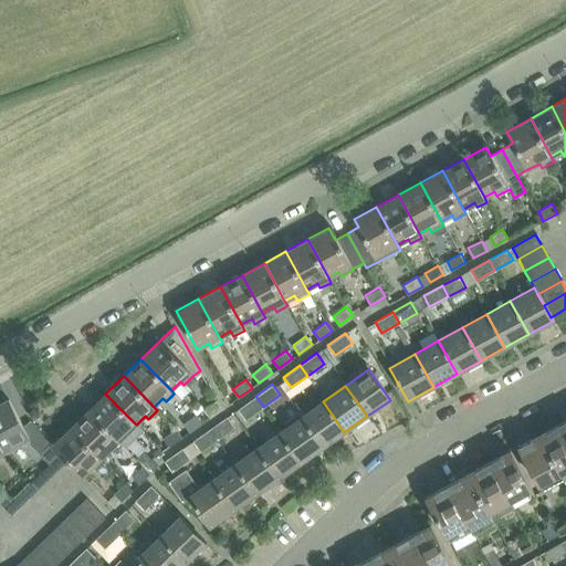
[(105,394),(87,411),(117,442),(127,433),(130,437),(139,428),(136,425),(105,394)]
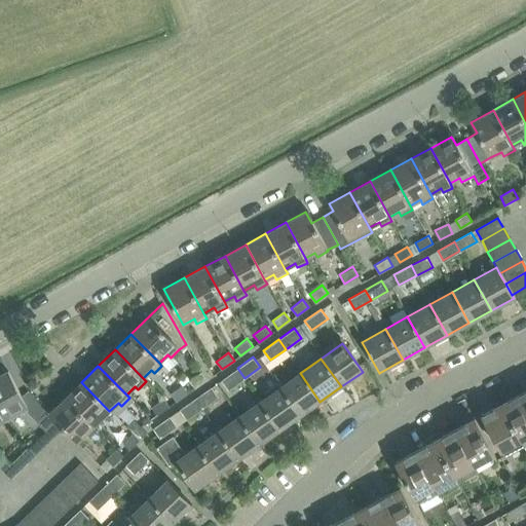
[(245,378),(237,368),(222,379),(228,389),(245,378)]
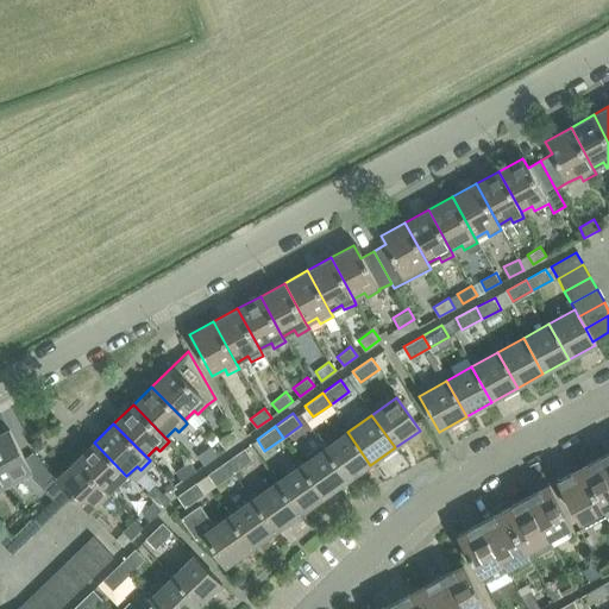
[(217,444),(223,451),(239,439),(232,428),(218,438),(220,441),(217,444)]
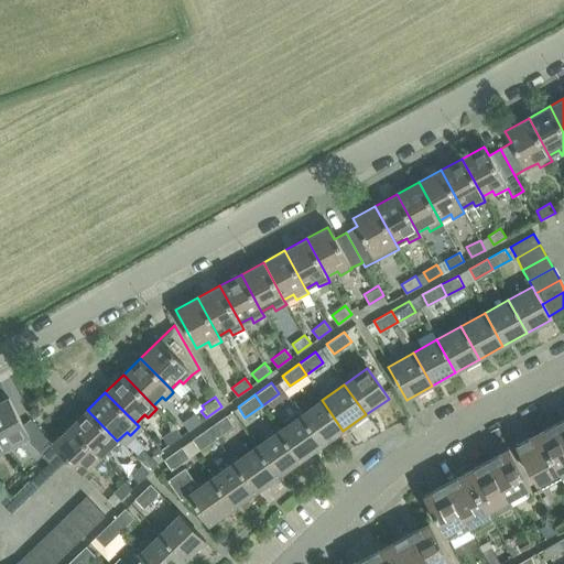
[(7,399),(0,402),(0,443),(4,451),(25,438),(39,453),(43,448),(47,445),(50,443),(36,429),(31,423),(29,420),(21,425),(7,399)]
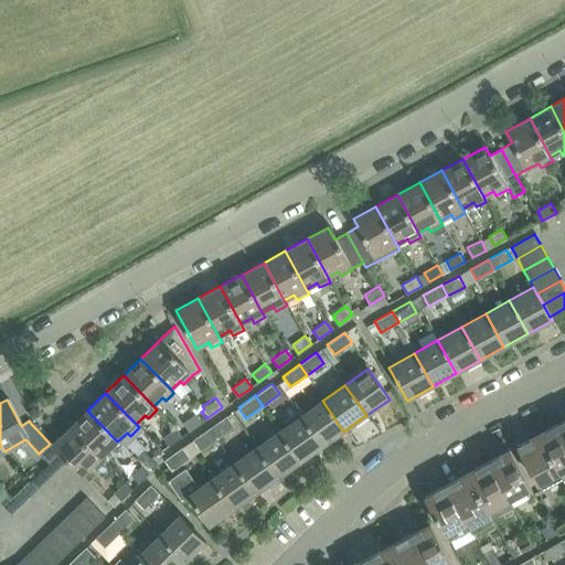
[(322,401),(300,416),(321,447),(343,432),(322,401)]
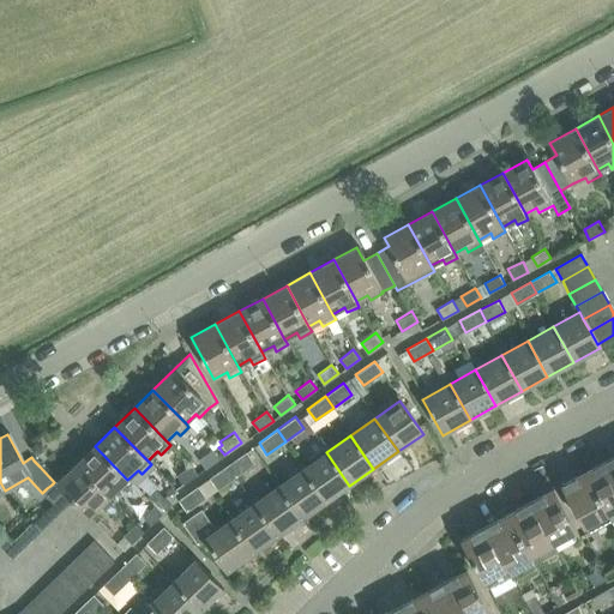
[(95,446),(76,464),(109,499),(119,489),(122,492),(131,483),(127,480),(95,446)]
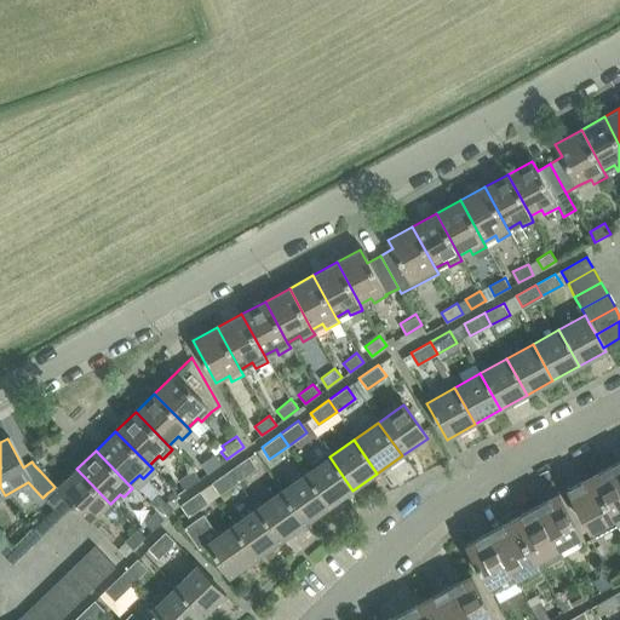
[(201,463),(207,472),(222,463),(216,453),(201,463)]
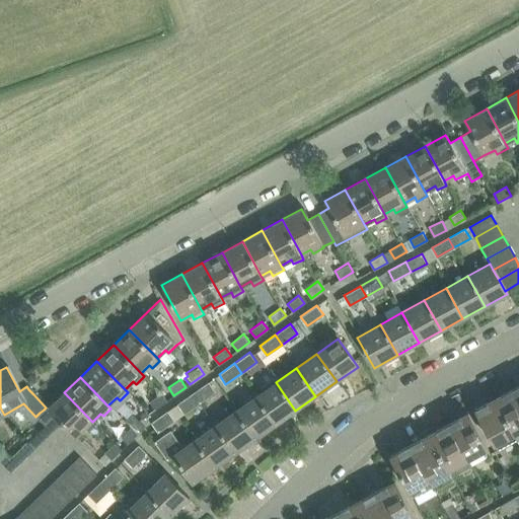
[(264,390),(254,396),(275,425),(295,411),(276,382),(273,379),(261,387),(264,390)]
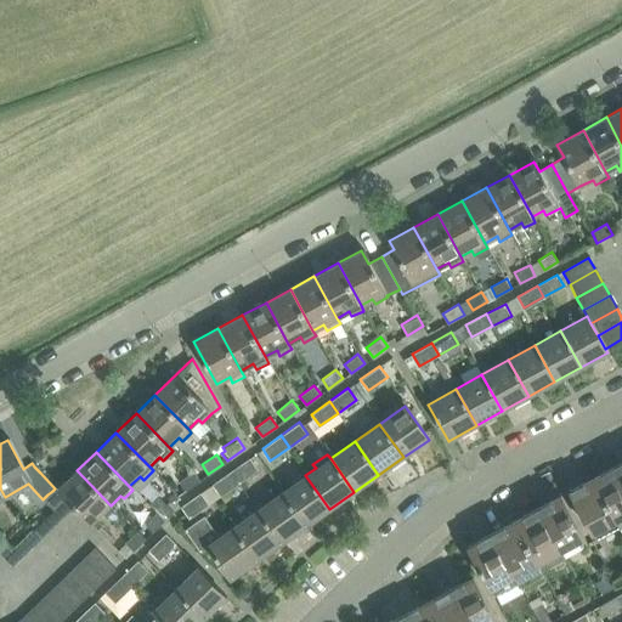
[(250,458),(232,470),(241,482),(259,470),(250,458)]
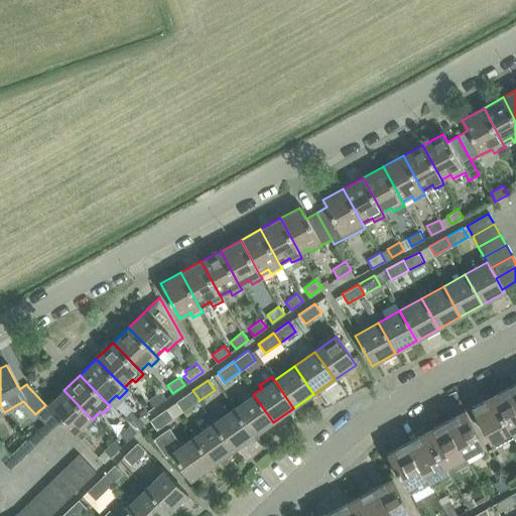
[(515,396),(510,386),(491,396),(514,437),(515,435),(515,396)]
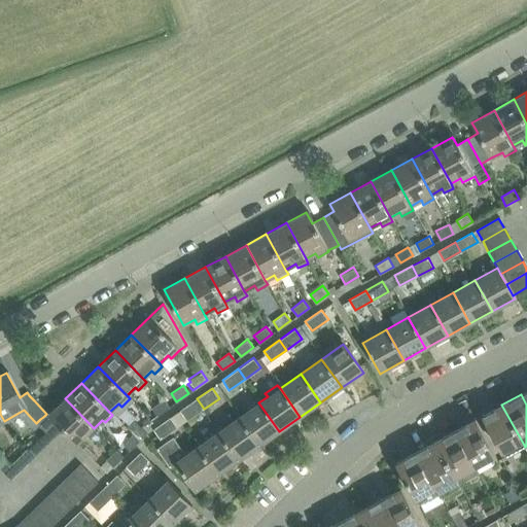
[(94,428),(65,398),(48,416),(76,445),(85,435),(89,438),(97,431),(94,428)]
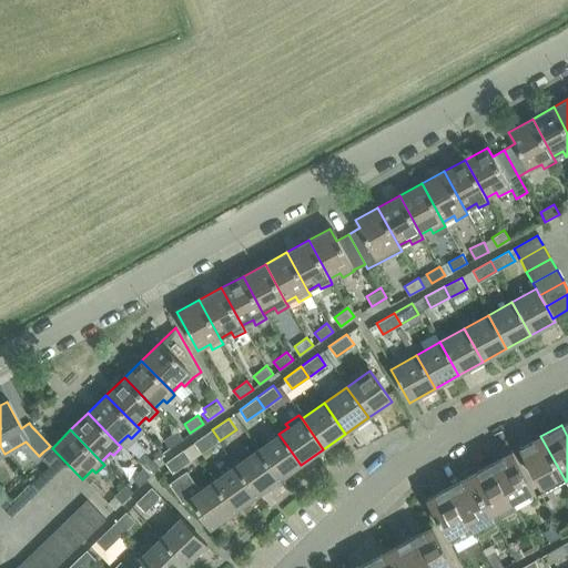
[(164,439),(170,447),(183,437),(178,429),(164,439)]
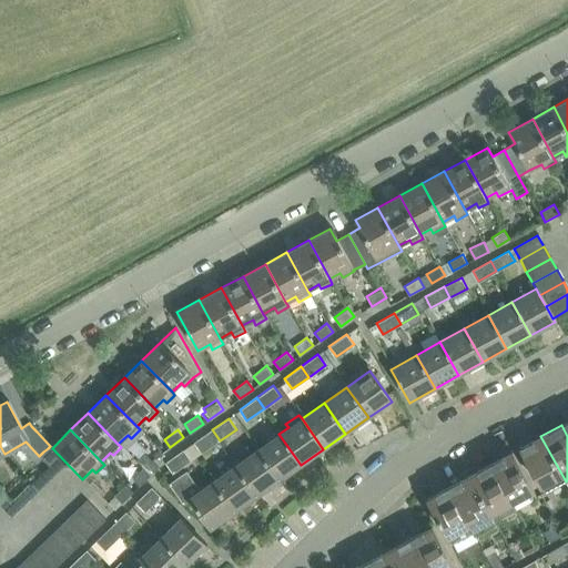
[(220,440),(212,429),(194,442),(202,453),(220,440)]
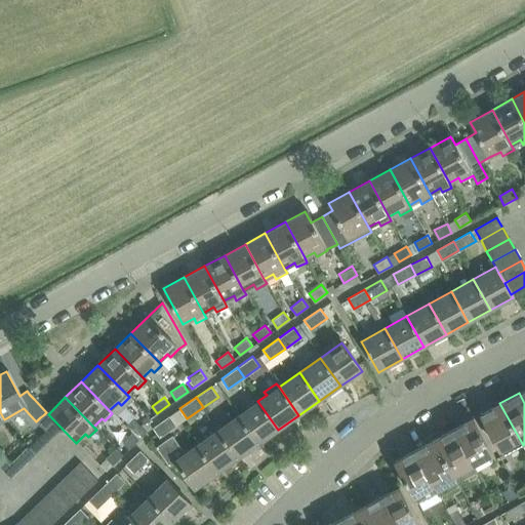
[(257,401),(237,416),(256,445),(278,430),(257,401)]
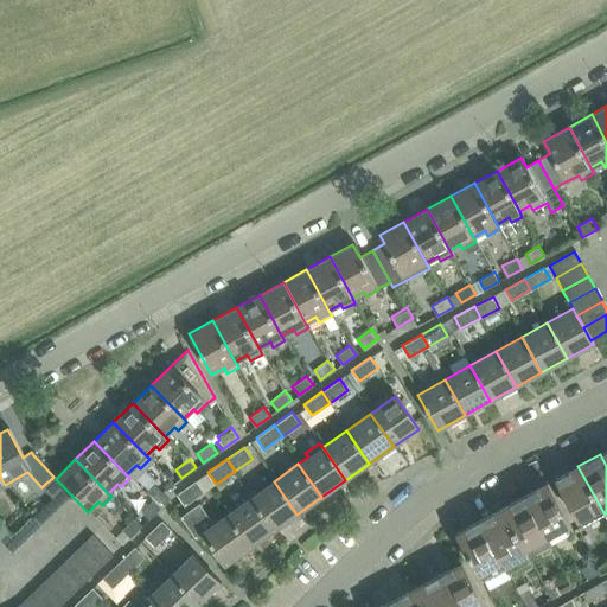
[(605,515),(577,466),(554,479),(581,528),(605,515)]
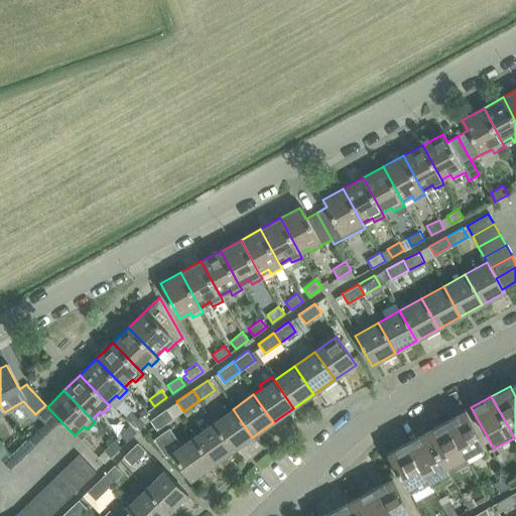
[(44,425),(28,440),(34,446),(58,423),(43,407),(34,415),(44,425)]
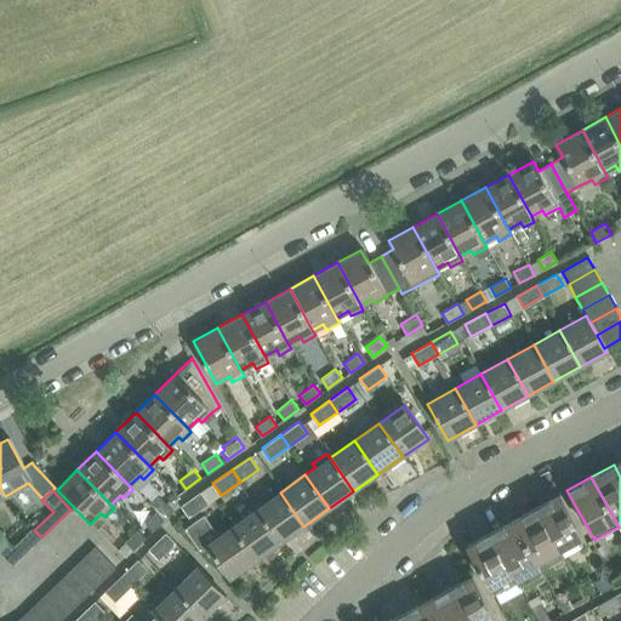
[(181,506),(189,517),(210,503),(201,491),(181,506)]
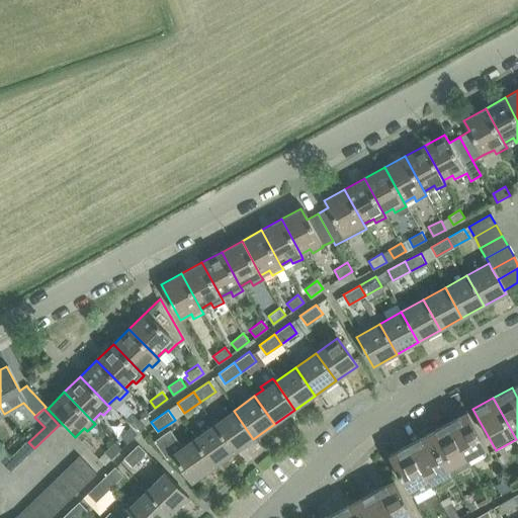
[(234,411),(213,425),(233,453),(253,439),(234,411)]
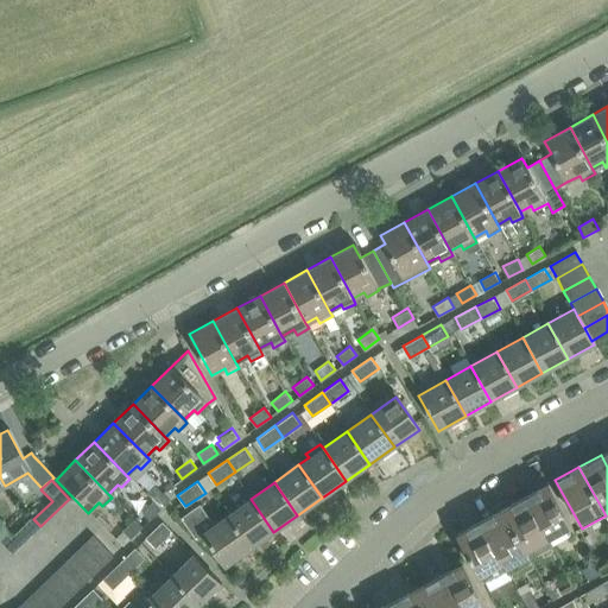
[(548,485),(524,498),(550,545),(574,533),(548,485)]
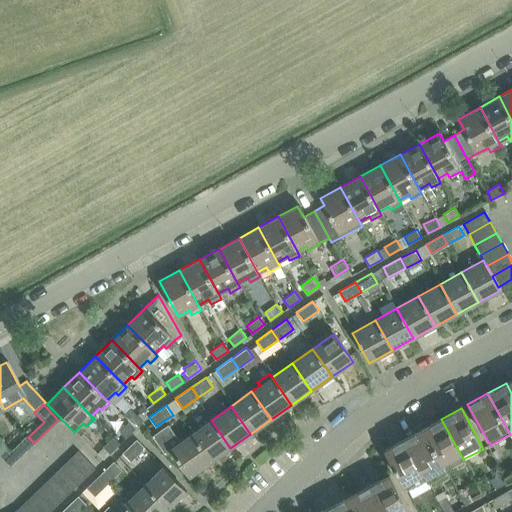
[(133,411),(126,418),(130,422),(137,429),(143,422),(137,416),(133,411)]
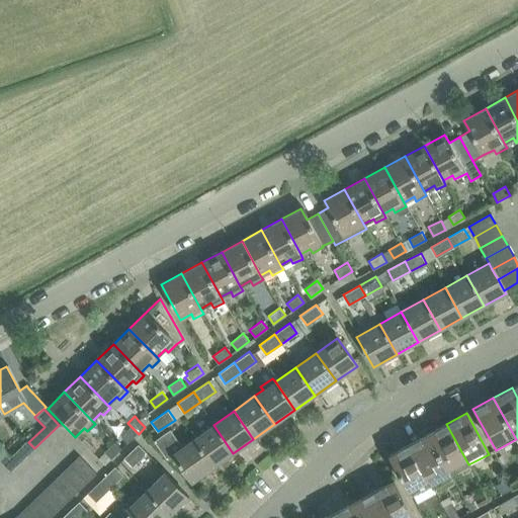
[(446,424),(427,434),(450,476),(468,464),(446,424)]
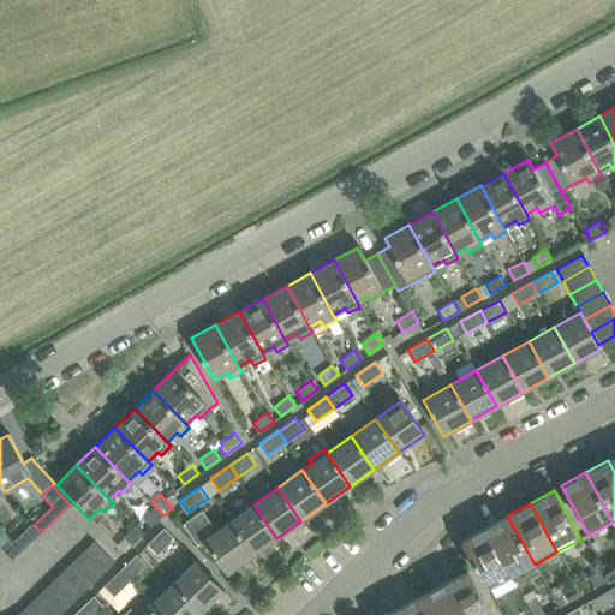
[(254,505),(228,521),(252,555),(276,538),(254,505)]
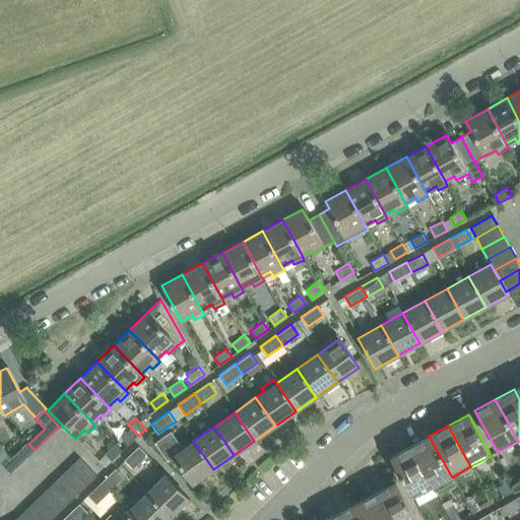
[(132,429),(122,439),(128,446),(139,436),(132,429)]
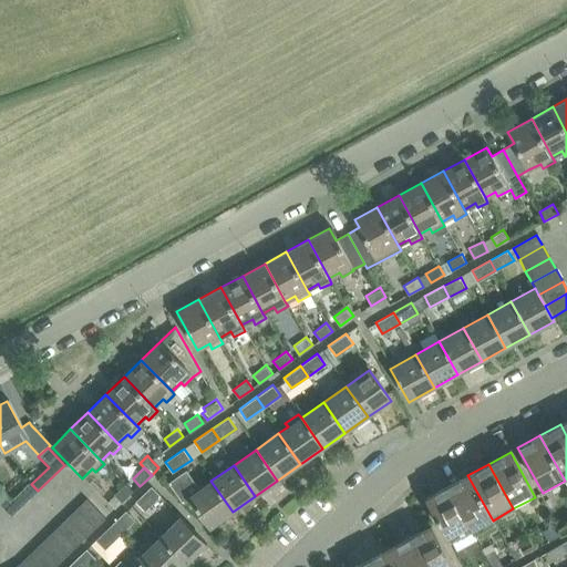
[(187,470),(169,482),(183,501),(187,497),(200,488),(187,470)]
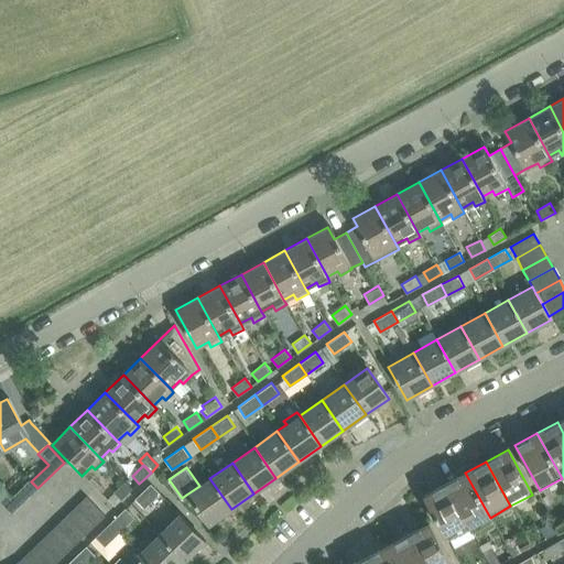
[(465,473),(445,484),(469,529),(490,518),(465,473)]
